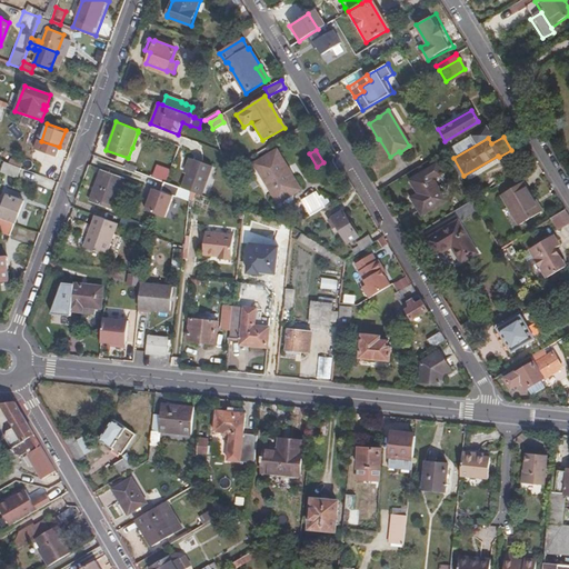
[(299,190),(277,151),(255,163),(277,202),(299,190)]
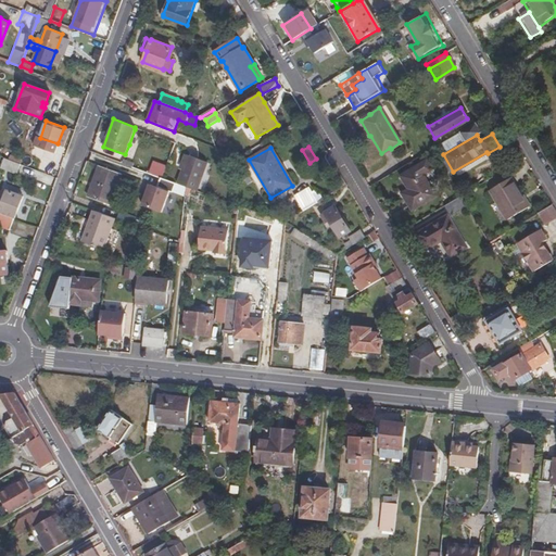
[(209,162),(189,155),(184,171),(179,184),(188,187),(194,189),(198,190),(209,162)]
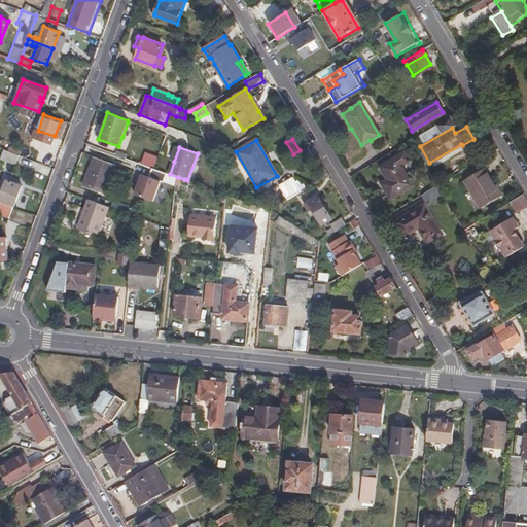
[(21,156),(5,151),(2,159),(18,164),(21,156)]
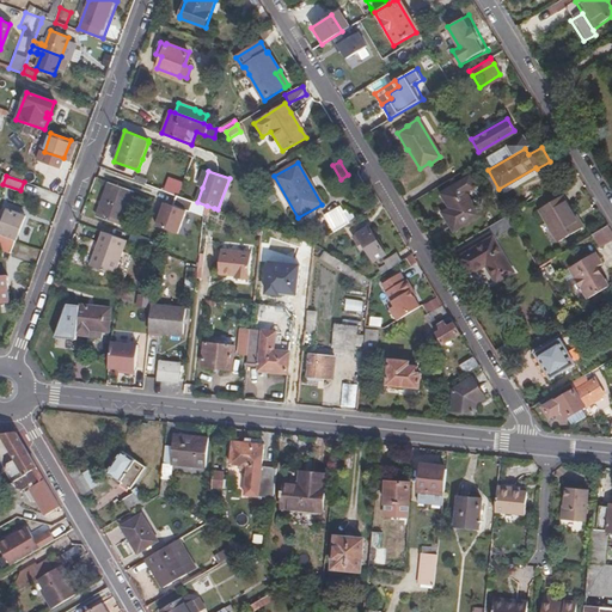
[(167,177),(164,191),(181,195),(184,181),(167,177)]
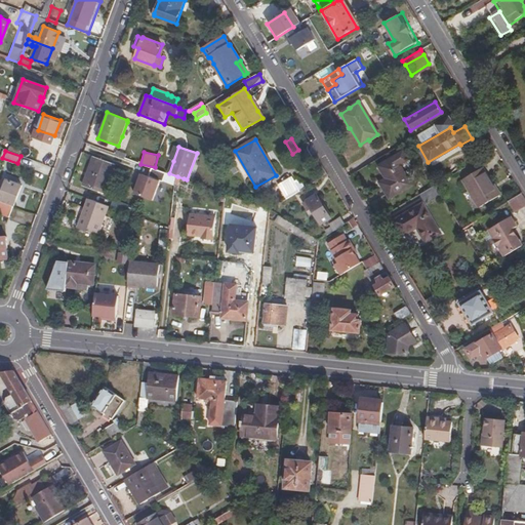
[(94,155),(83,185),(103,193),(114,163),(94,155)]
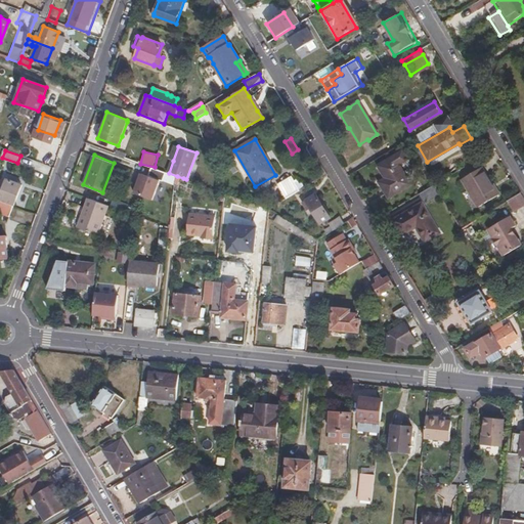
[(392,157),(377,166),(386,182),(380,187),(386,198),(407,184),(392,157)]
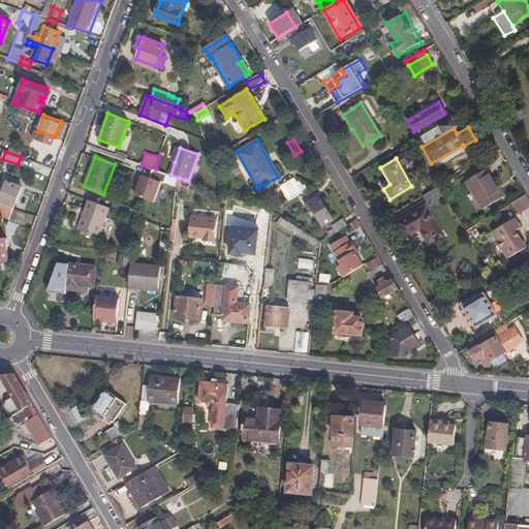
[(485,168),(465,180),(481,208),(502,195),(496,185),(494,186),(485,168)]
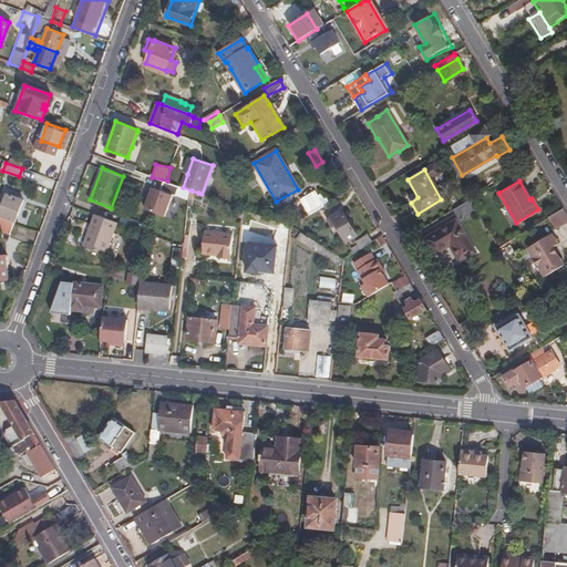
[(0,217),(13,222),(16,223),(24,199),(8,193),(1,210),(0,209),(0,217)]
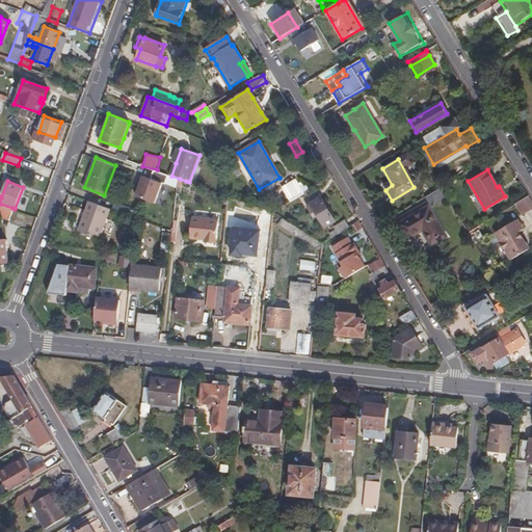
[(281,188),(289,203),(302,194),(294,181),(281,188)]
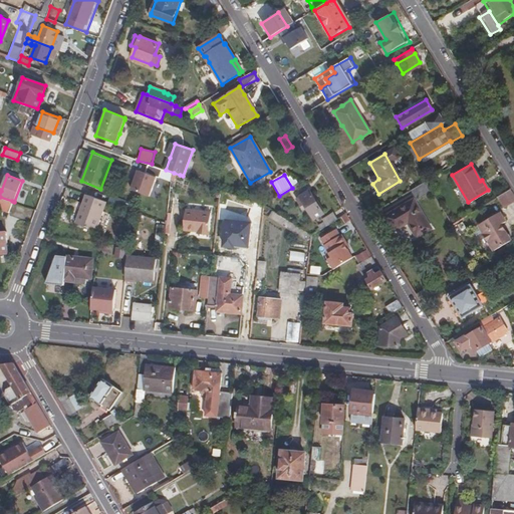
[(425,181),(409,190),(413,196),(428,187),(425,181)]
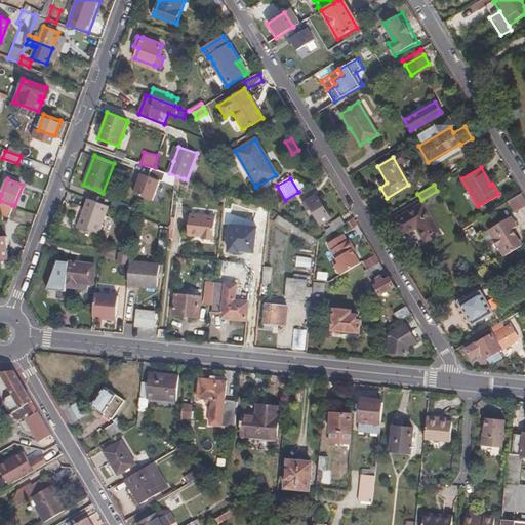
[(524,201),(521,194),(507,202),(513,212),(524,205),(524,201)]
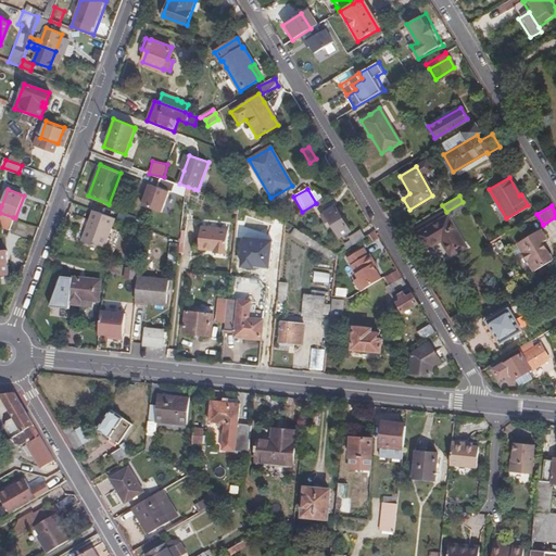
[(335,206),(319,216),(332,239),(349,229),(335,206)]
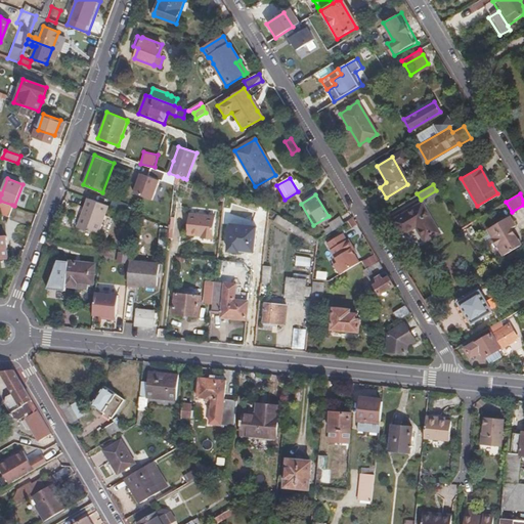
[(110,205),(124,210),(127,201),(114,195),(110,205)]
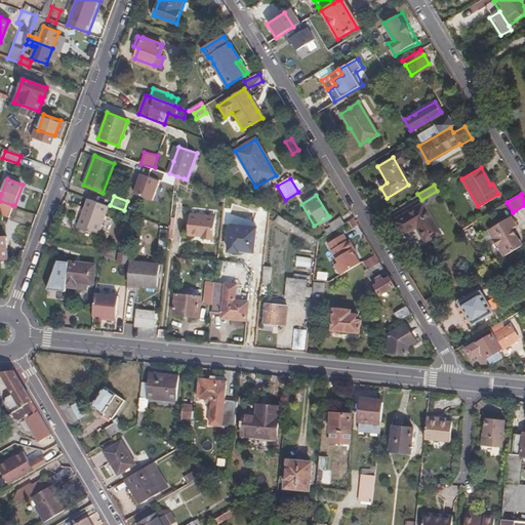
[(109,205),(88,198),(85,207),(78,228),(98,235),(109,205)]
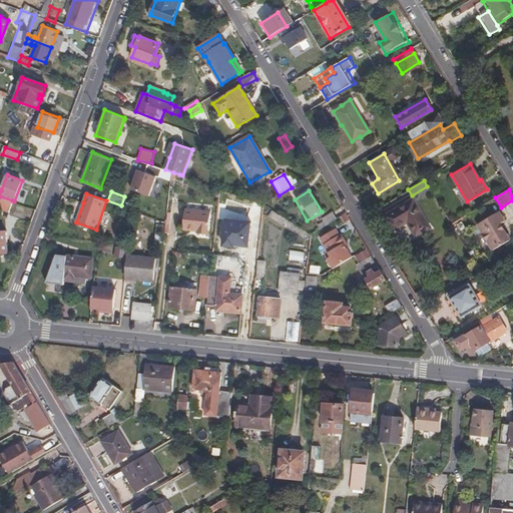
[(405,222),(414,236),(428,227),(411,199),(382,215),(391,229),(405,222)]
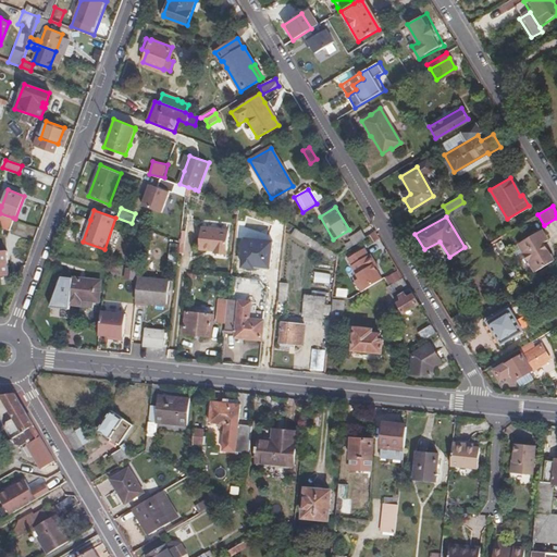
[(15,219),(13,218),(9,230),(24,235),(25,234),(28,224),(15,219)]
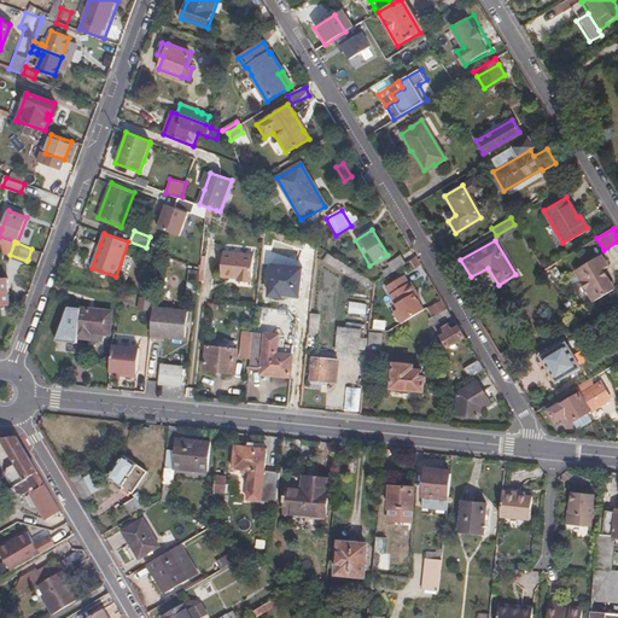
[(390,260),(392,264),(396,269),(410,261),(404,251),(390,260)]
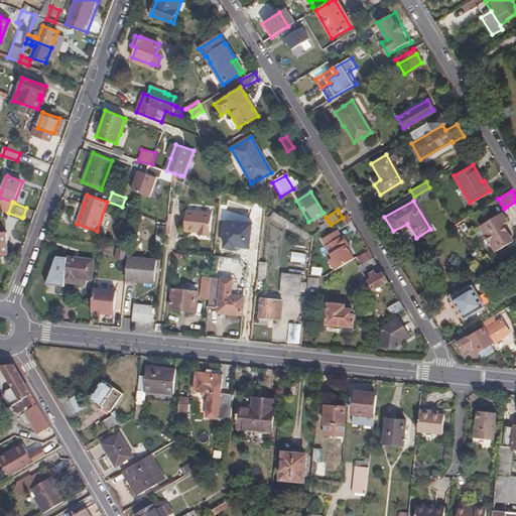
[(212,216),(186,213),(183,233),(200,235),(200,237),(209,238),(212,216)]
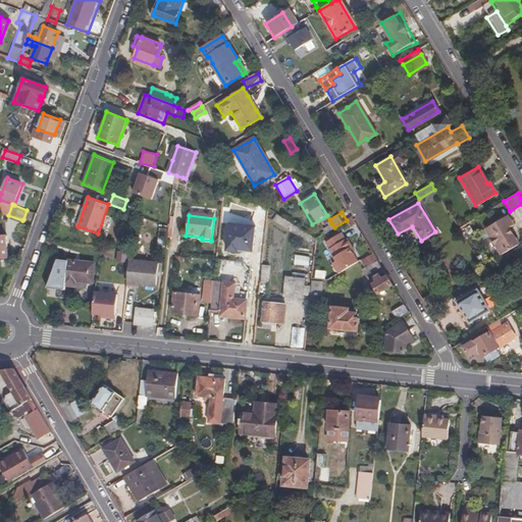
[(507,216),(485,228),(490,237),(489,240),(492,245),(496,246),(502,256),(519,247),(510,230),(514,227),(507,216)]
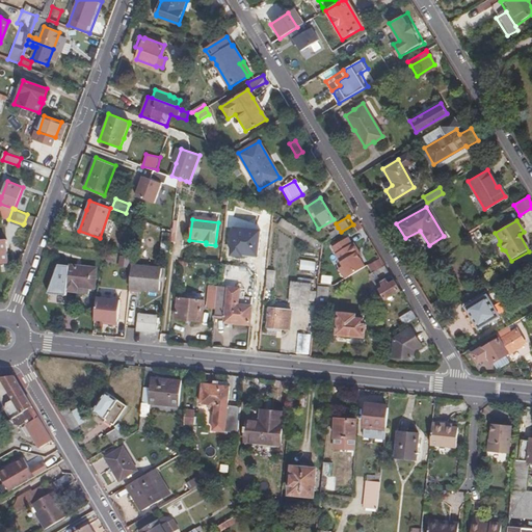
[(328,233),(331,238),(341,232),(338,228),(328,233)]
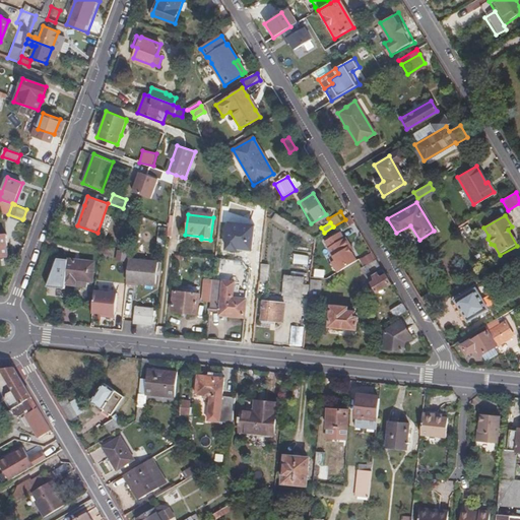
[(336,272),(360,262),(345,231),(325,239),(334,260),(332,262),(336,272)]
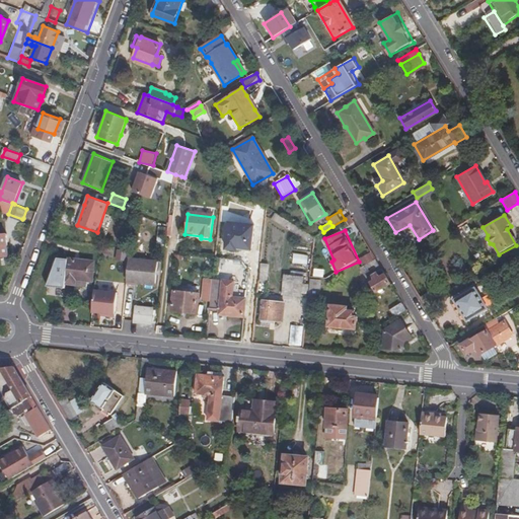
[(294,252),(293,263),(308,265),(309,254),(294,252)]
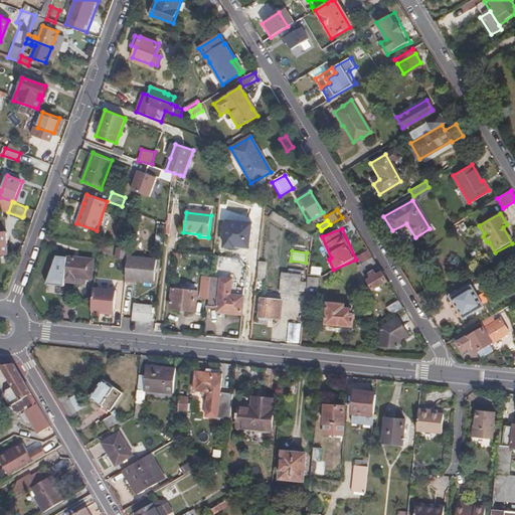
[(381,271),(372,256),(358,266),(363,275),(367,273),(371,278),(381,271)]
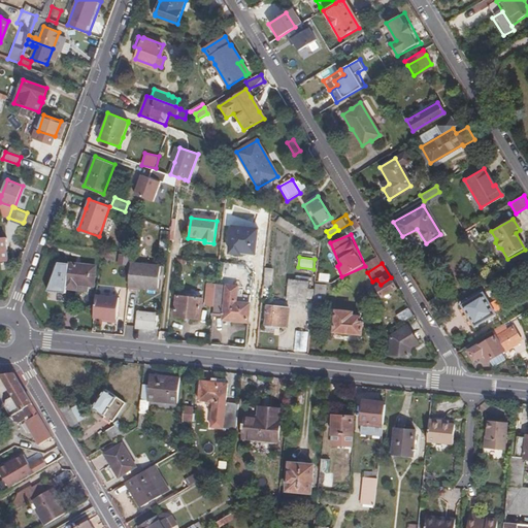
[(96,267),(68,265),(65,290),(75,291),(76,286),(94,287),(96,267)]
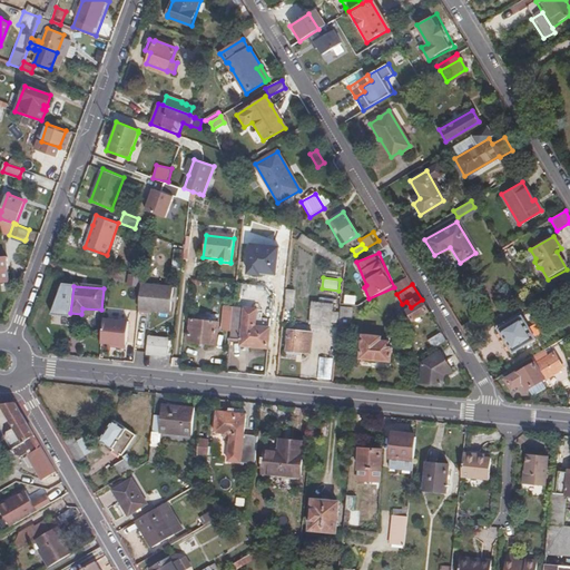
[(174,290),(140,286),(138,308),(172,312),(174,290)]
